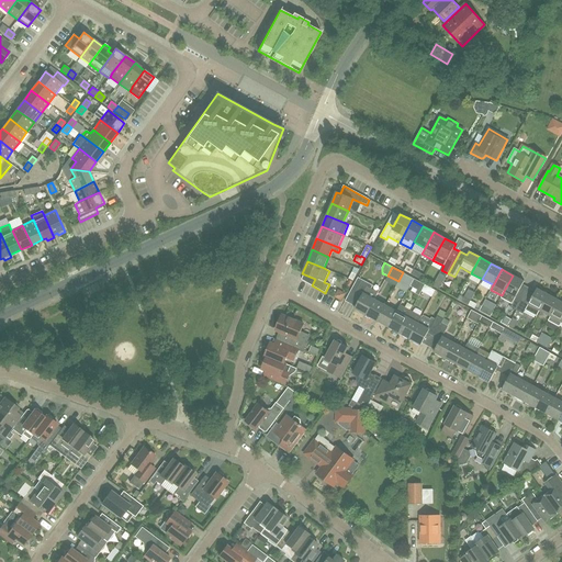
[(403,272),(398,281),(407,287),(412,278),(403,272)]
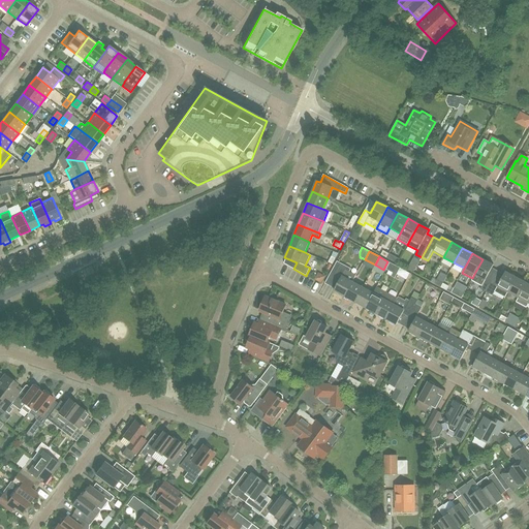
[(493,280),(487,277),(493,265),(483,259),(474,274),(472,278),(470,280),(481,286),(479,289),(486,292),(493,280)]
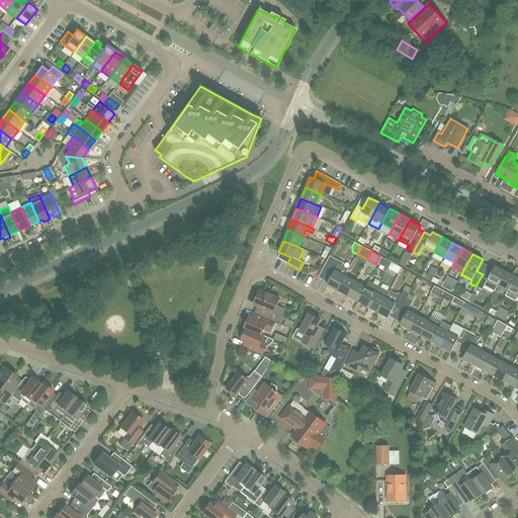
[(337,290),(345,275),(348,270),(342,266),(343,263),(330,256),(323,267),(333,273),(327,284),(337,290)]
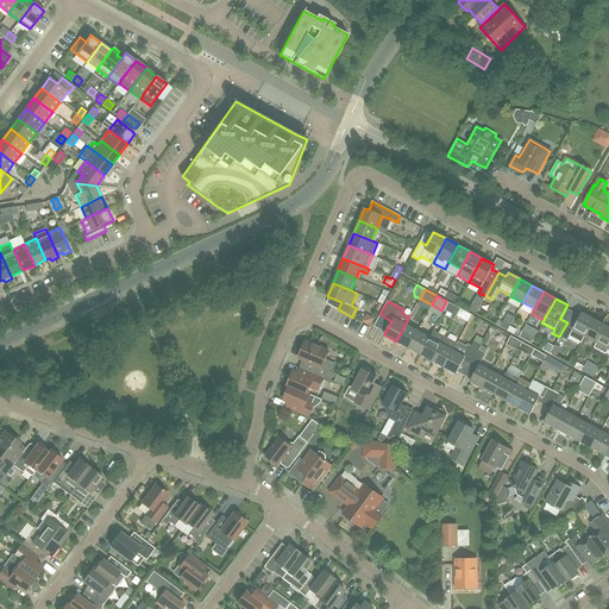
[(476,314),(479,308),(472,305),(469,309),(476,314)]
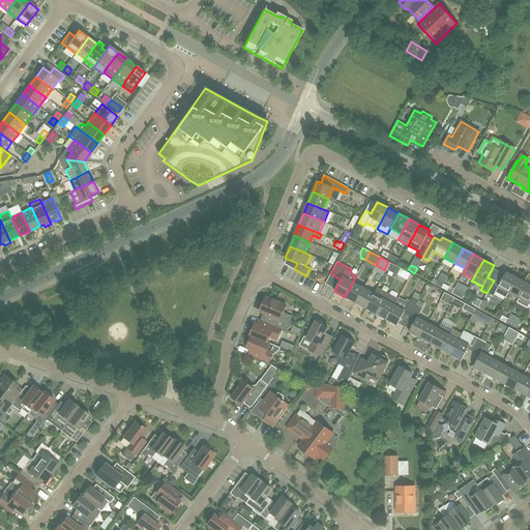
[(401,268),(399,272),(398,274),(407,280),(410,274),(401,268)]
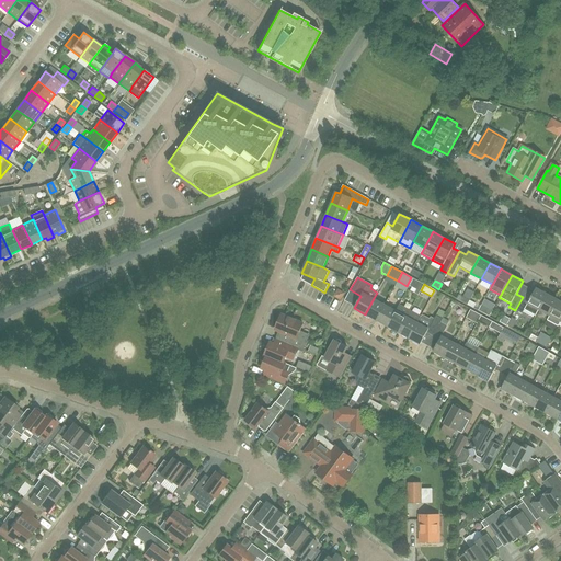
[(538,310),(547,294),(536,288),(533,295),(526,292),(523,297),(515,310),(522,313),(524,309),(536,316),(538,310)]
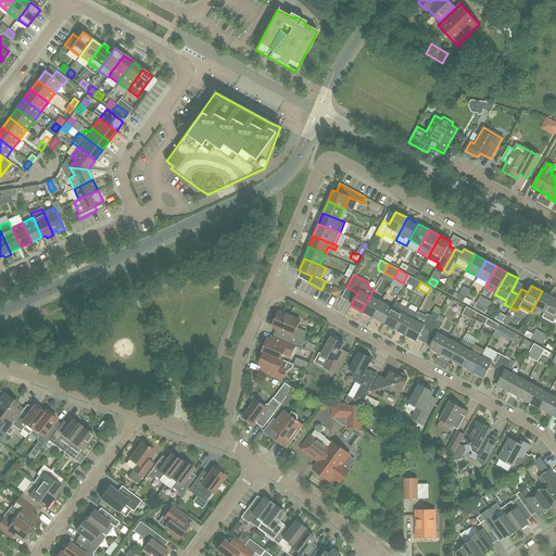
[(544,313),(553,298),(542,291),(533,307),(544,313)]
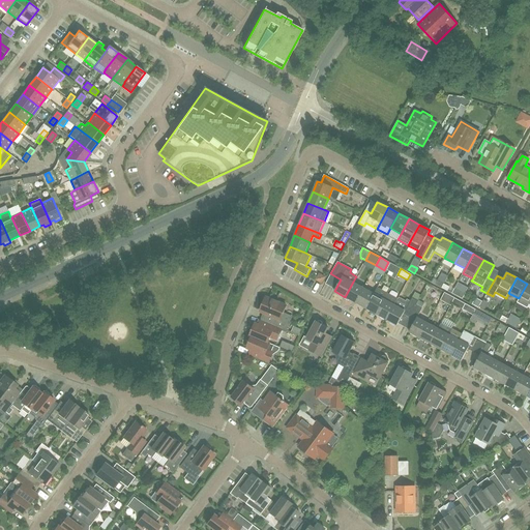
[(363,288),(353,282),(345,297),(355,302),(363,288)]
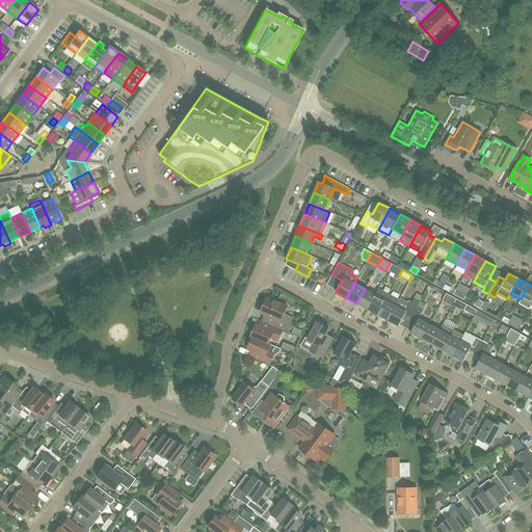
[(531,306),(531,303),(531,286),(529,285),(521,299),(519,303),(529,310),(531,306)]
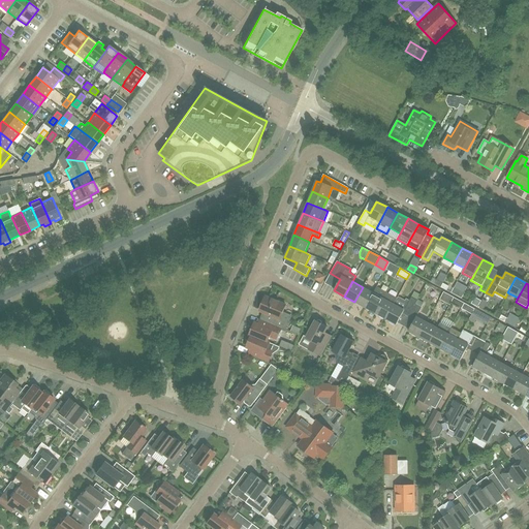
[(365,307),(373,292),(363,287),(354,302),(365,307)]
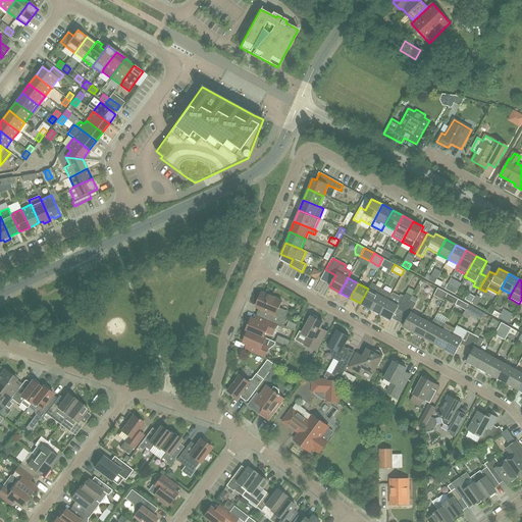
[(370,309),(381,289),(371,283),(368,289),(360,303),(370,309)]
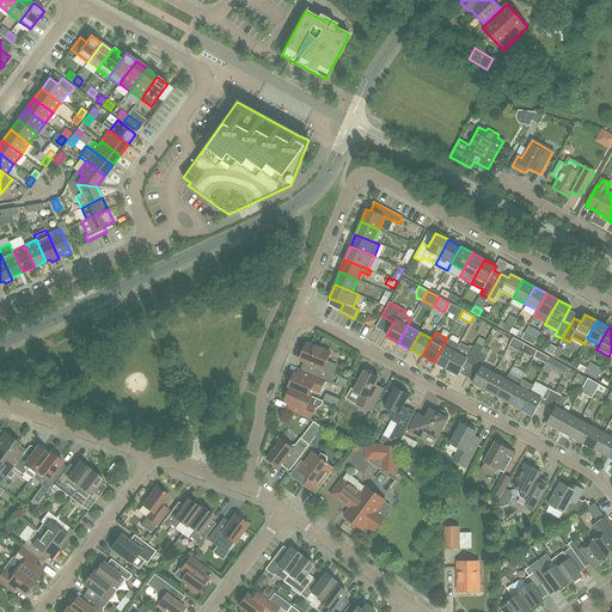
[(537,341),(525,335),(521,338),(533,346),(537,341)]
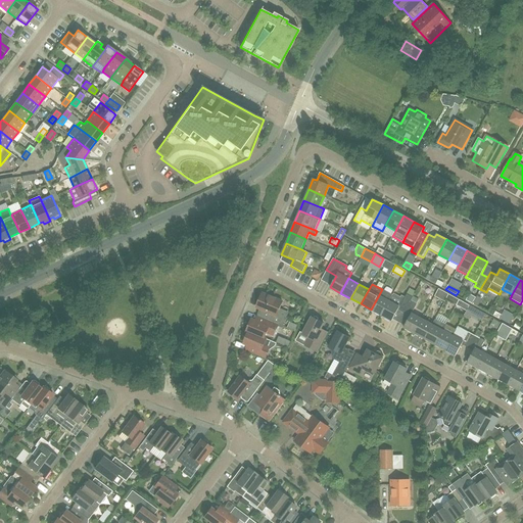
[(381,315),(389,300),(392,295),(382,289),(371,310),(381,315)]
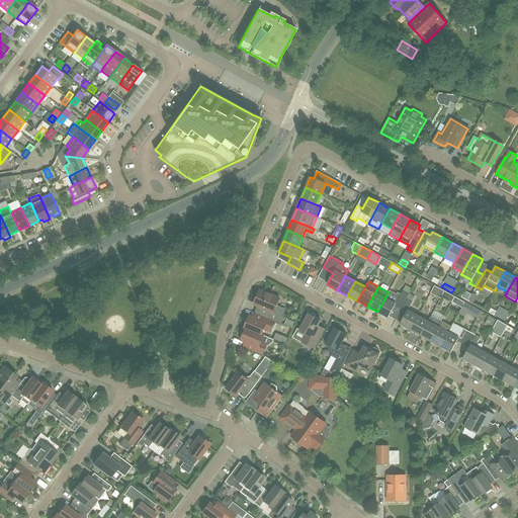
[(264,316),(276,321),(279,323),(284,310),(276,307),(279,298),(260,290),(254,305),(266,310),(264,316)]
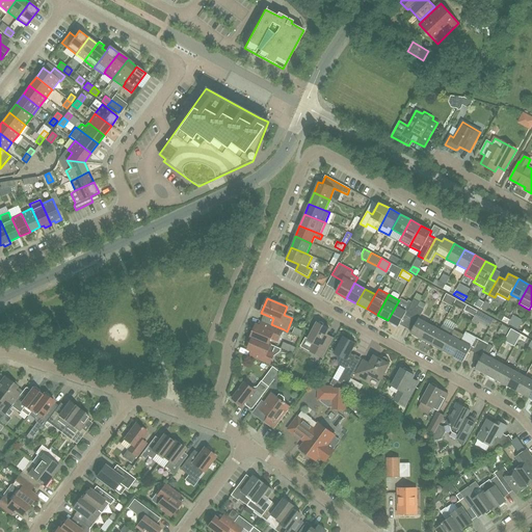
[(405,315),(410,318),(420,302),(414,298),(411,302),(408,300),(407,302),(400,298),(399,300),(396,306),(388,320),(399,326),(405,315)]
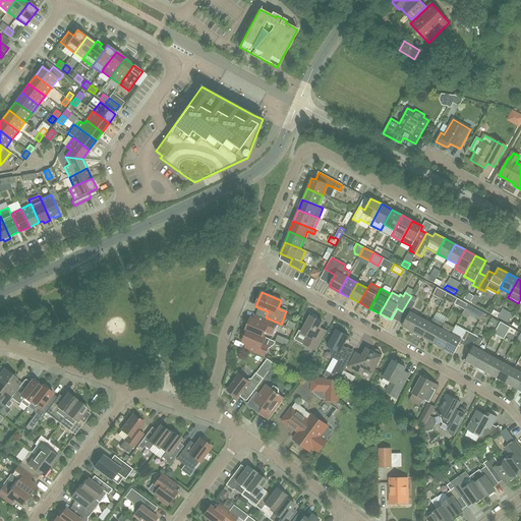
[(445,297),(455,302),(457,298),(447,293),(445,297)]
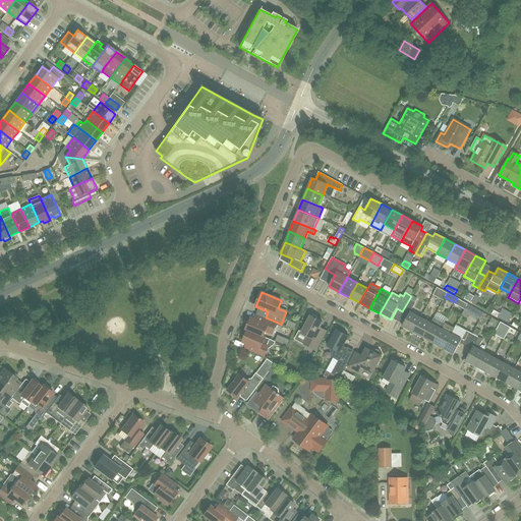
[(412,332),(420,317),(410,311),(415,302),(417,299),(411,296),(402,311),(408,314),(402,327),(412,332)]
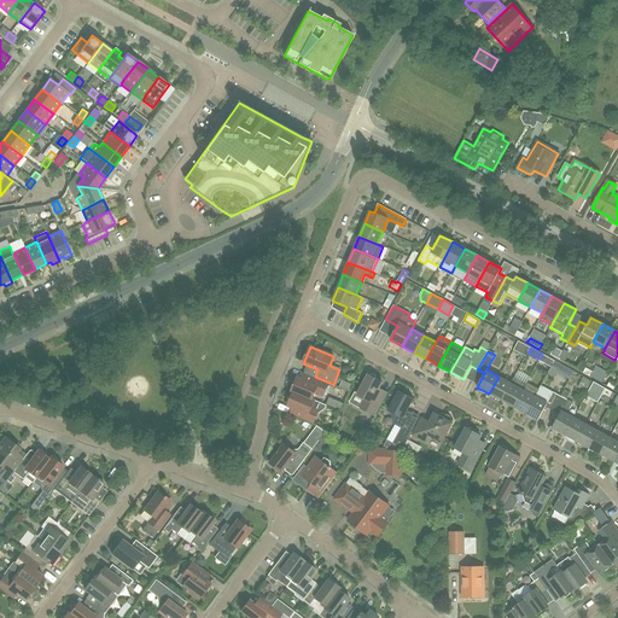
[(324,396),(330,383),(315,377),(304,373),(301,379),(297,378),(291,391),(293,392),(313,400),(315,394),(324,396)]
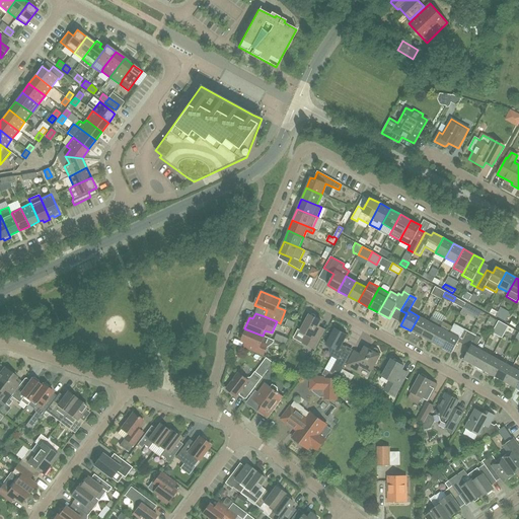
[(321,320),(315,317),(315,316),(315,314),(313,314),(312,314),(310,315),(309,314),(300,331),(306,335),(302,343),(314,349),(320,338),(314,335),(321,320)]
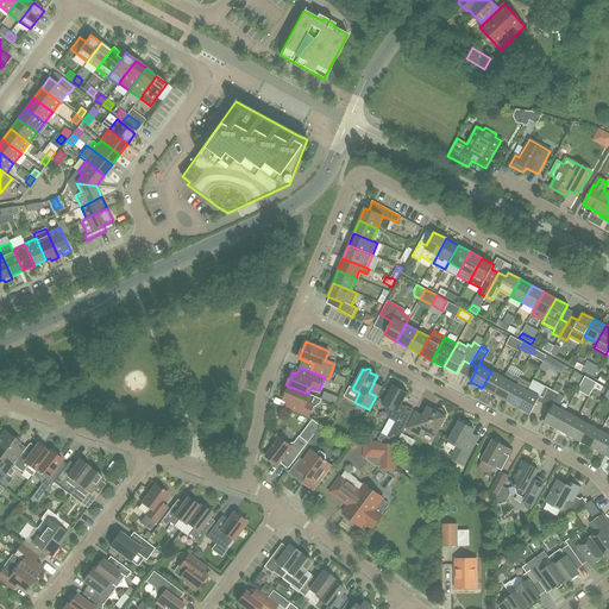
[(494,395),(503,377),(491,371),(482,388),(494,395)]
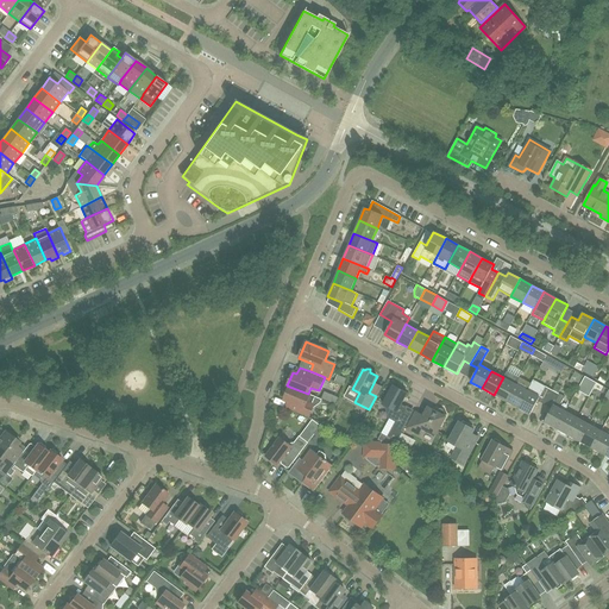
[(506,401),(515,384),(519,378),(507,371),(503,377),(494,395),(506,401)]
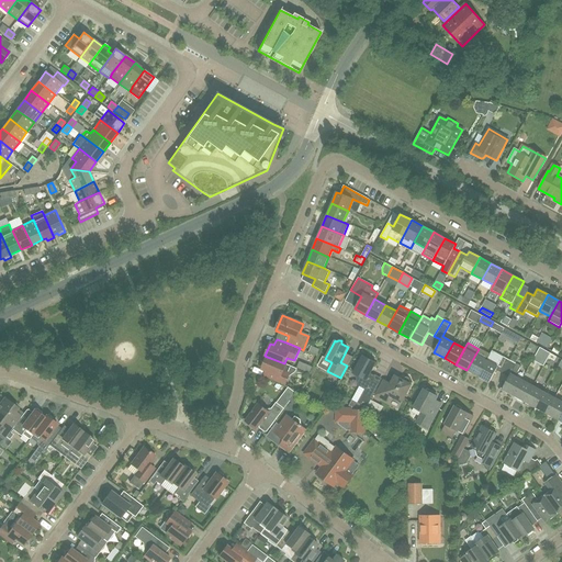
[(532,356),(538,347),(530,343),(525,352),(532,356)]
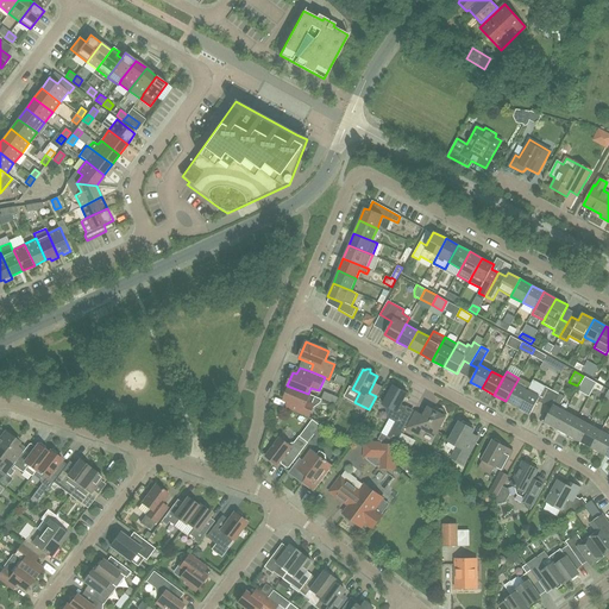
[(344,385),(346,380),(337,375),(334,382),(344,385)]
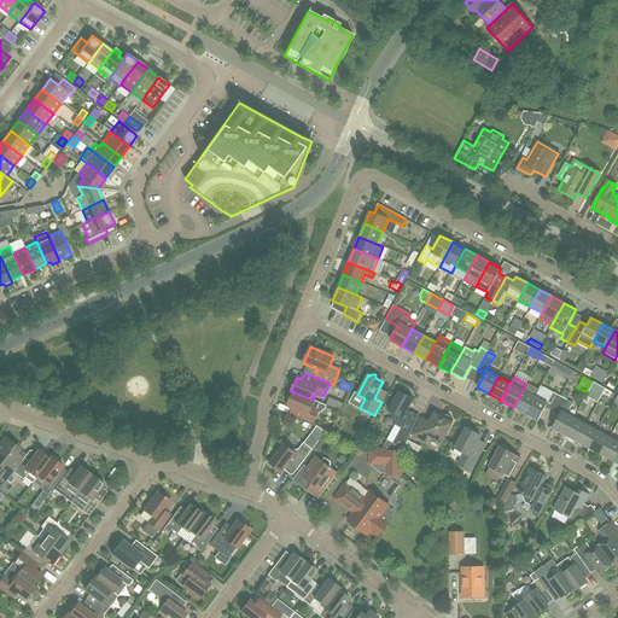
[(599,385),(594,383),(592,386),(602,392),(605,389),(599,385)]
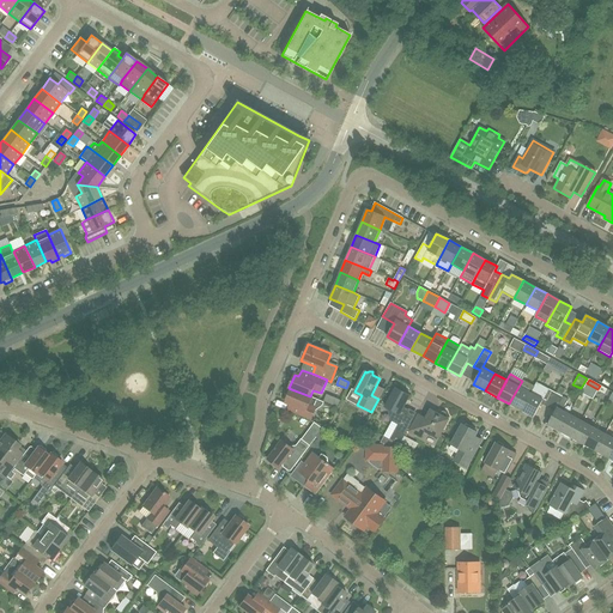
[(548,407),(556,393),(536,382),(530,393),(521,411),(534,417),(541,404),(548,407)]
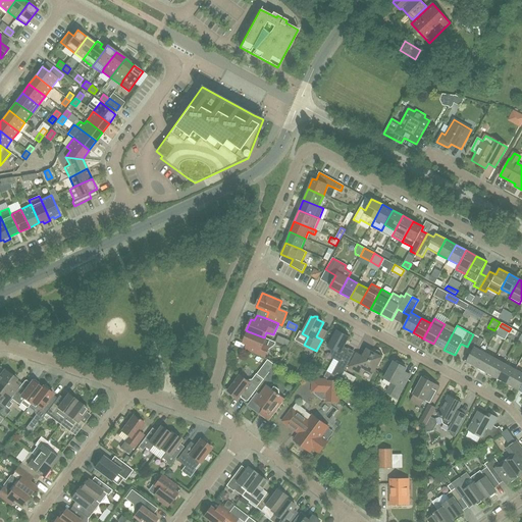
[(444,350),(452,334),(441,329),(433,344),(444,350)]
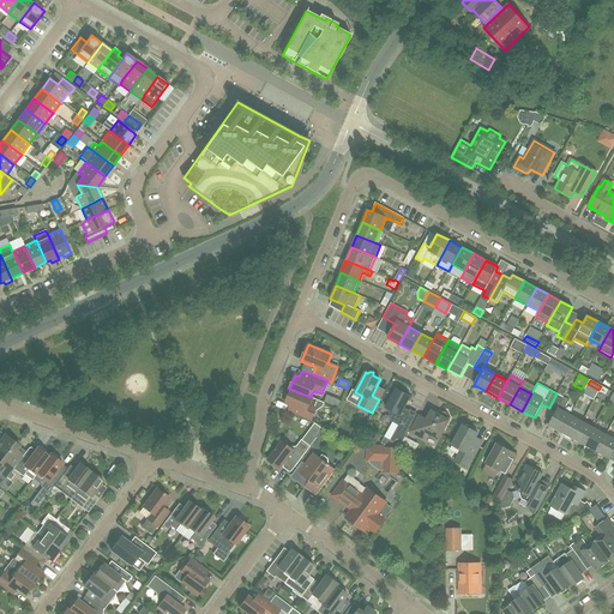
[(390,417),(391,421),(399,426),(398,428),(401,429),(393,441),(401,445),(411,425),(403,420),(408,413),(405,411),(404,408),(410,396),(396,389),(385,407),(393,411),(390,417)]
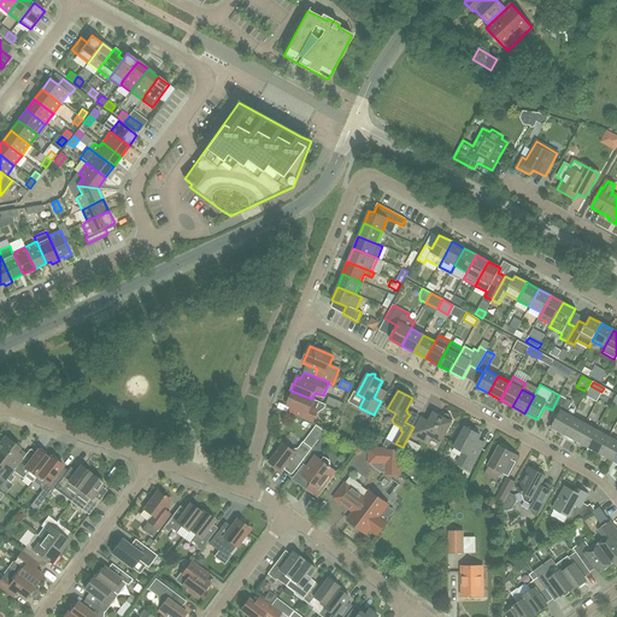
[(315,400),(312,399),(293,392),(288,405),(292,406),(289,413),(300,418),(312,423),(318,410),(319,411),(324,407),(325,404),(315,400)]
